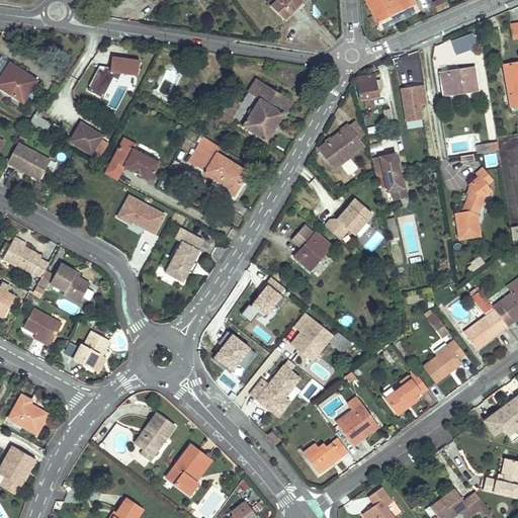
[(275,0),(270,5),(284,19),(304,0),(303,0),(275,0)]
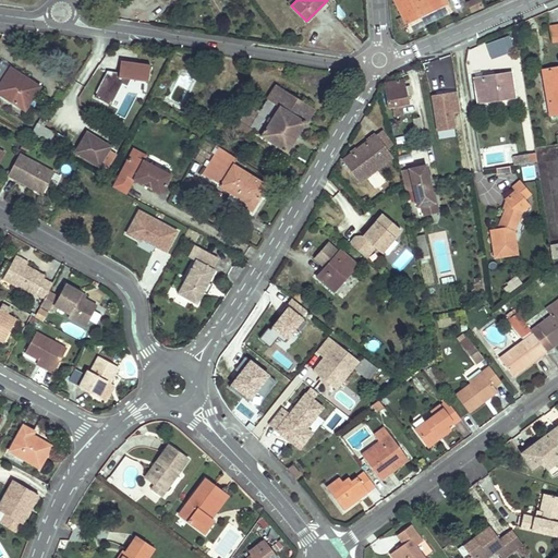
[(391,0),(401,19),(402,22),(399,24),(401,29),(407,27),(409,32),(451,12),(445,0),(391,0)]
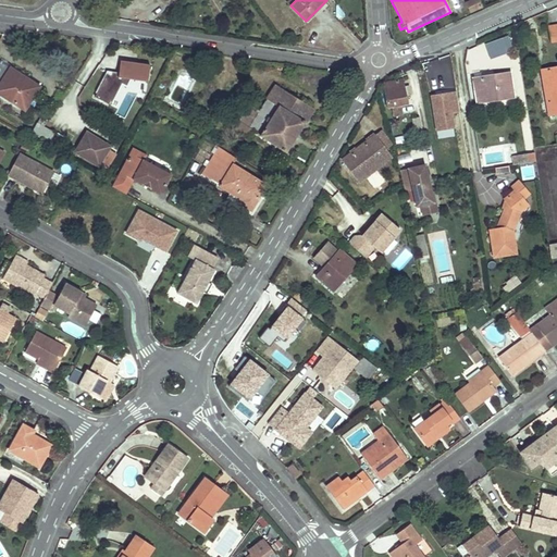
[(478,0),(472,0),(467,3),(470,12),(481,7),(478,0)]
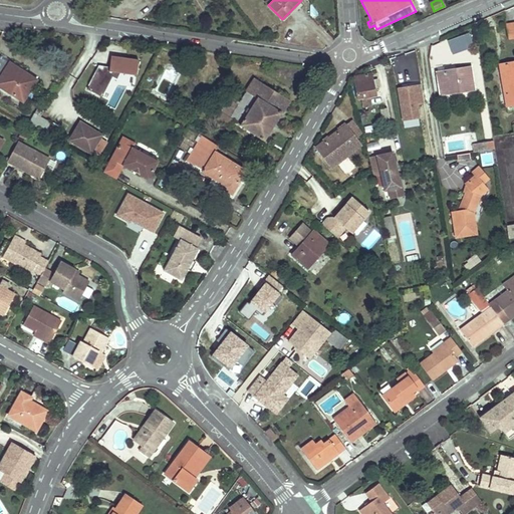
[(469,33),(447,39),(451,54),(473,48),(469,33)]
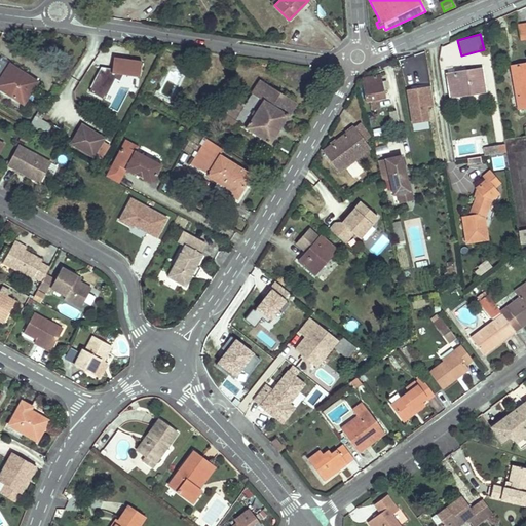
[(108,99),(111,79),(122,80),(123,72),(140,74),(143,58),(114,53),(112,69),(96,67),(91,96),(108,99)]
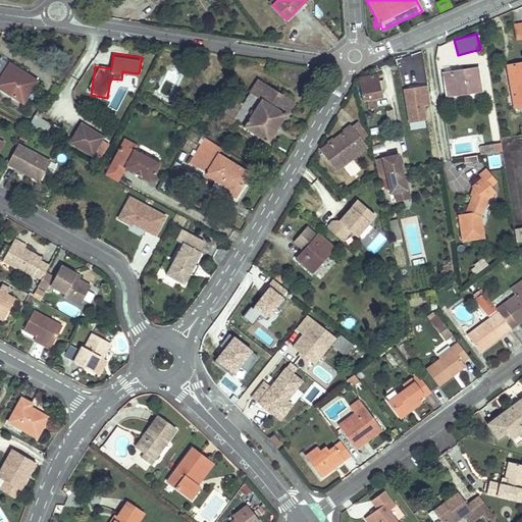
[(0,58),(0,88),(22,103),(37,82),(1,58),(0,58)]
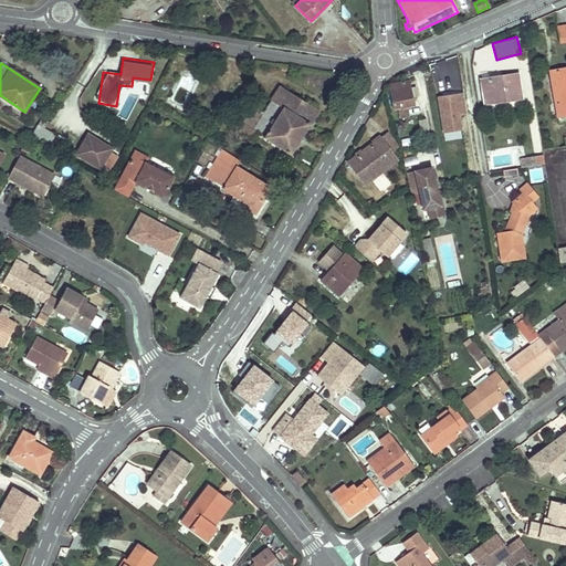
[(558,116),(565,114),(565,69),(552,71),(558,116)]
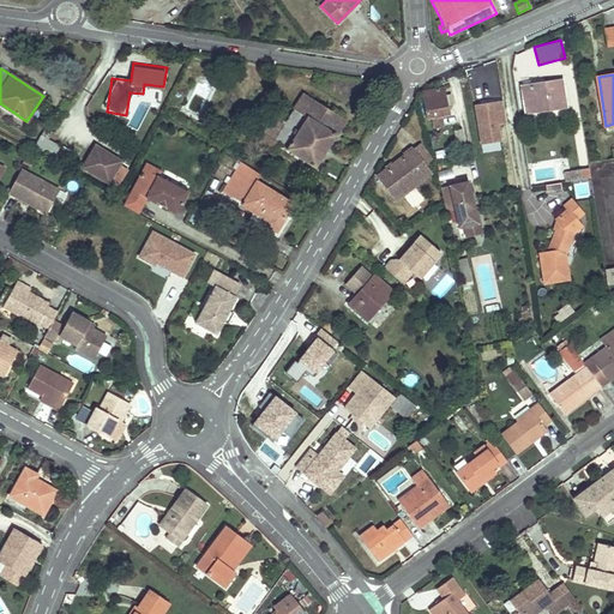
[(94,80),(88,77),(71,102),(77,107),(94,80)]
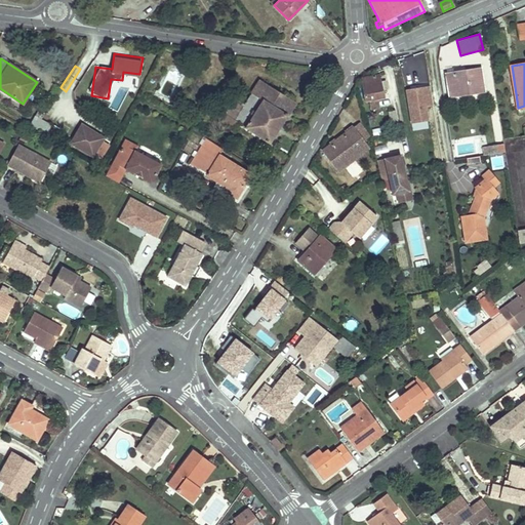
[(445,73),(449,95),(469,92),(469,95),(485,92),(481,68),(466,70),(466,71),(455,73),(454,72),(445,73)]
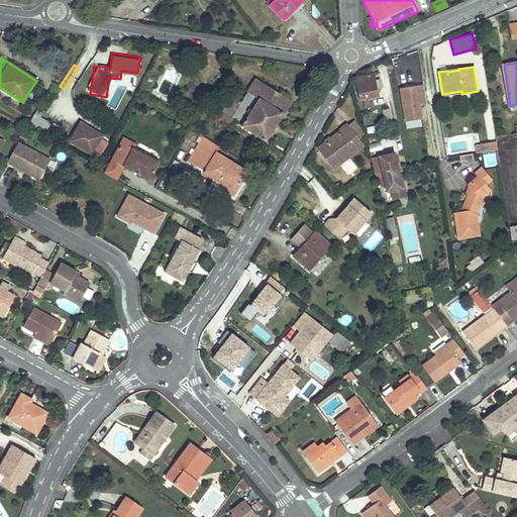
[(374,73),(356,76),(355,78),(359,99),(365,98),(366,107),(373,106),(372,97),(379,96),(378,88),(382,88),(380,79),(376,80),(374,73)]
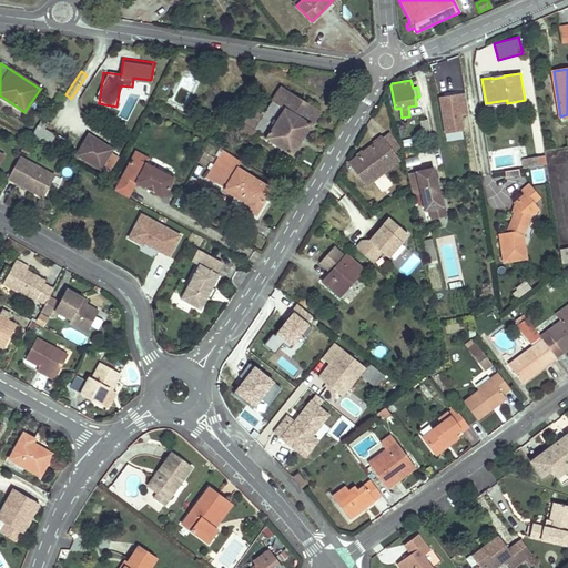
[(301,118),(310,104),(283,87),(264,115),(255,110),(241,132),(254,141),(259,133),(292,155),(313,125),(301,118)]
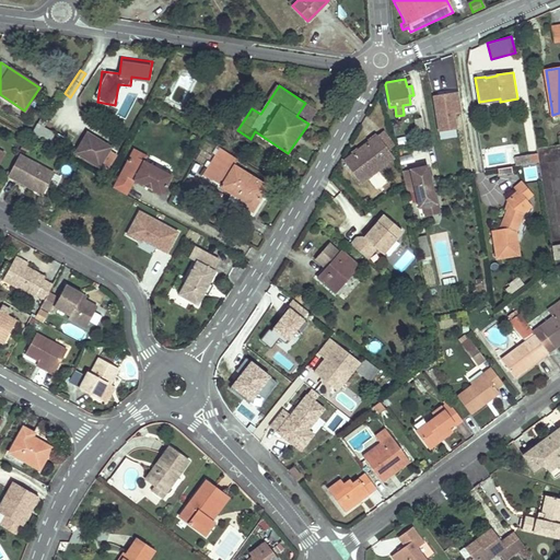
[(458,89),(432,93),(439,130),(458,127),(456,114),(463,113),(458,89)]
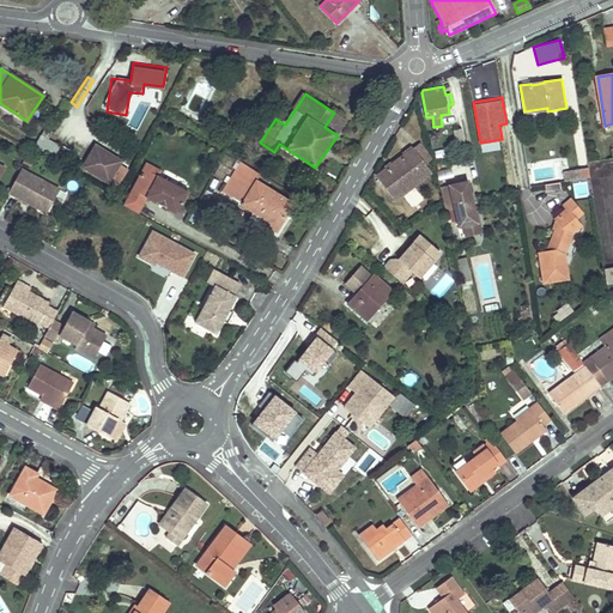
[(325,127),(338,135),(347,121),(334,113),(325,127)]
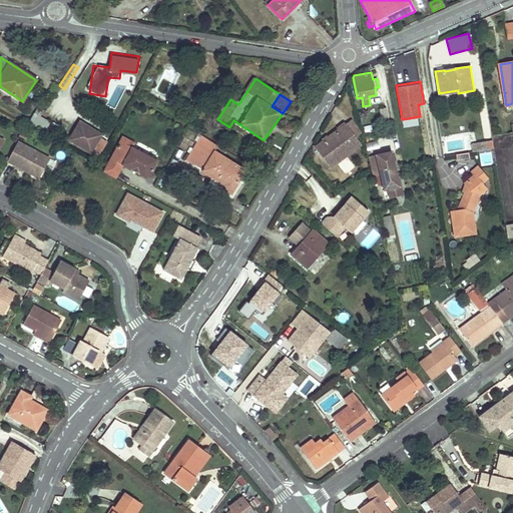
[(29,122),(31,119),(0,102),(0,108),(28,124),(29,122)]
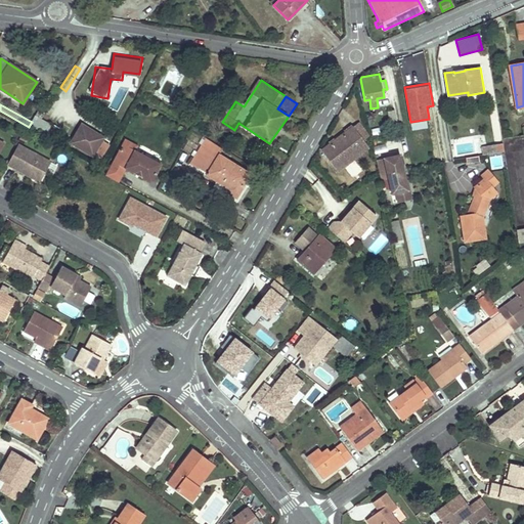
[(397,112),(389,114),(393,132),(400,130),(397,112)]
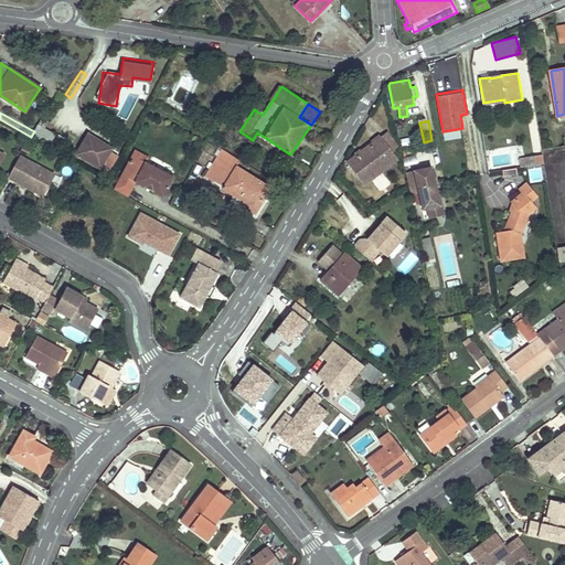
[(38,125),(34,131),(32,135),(59,149),(64,139),(38,125)]
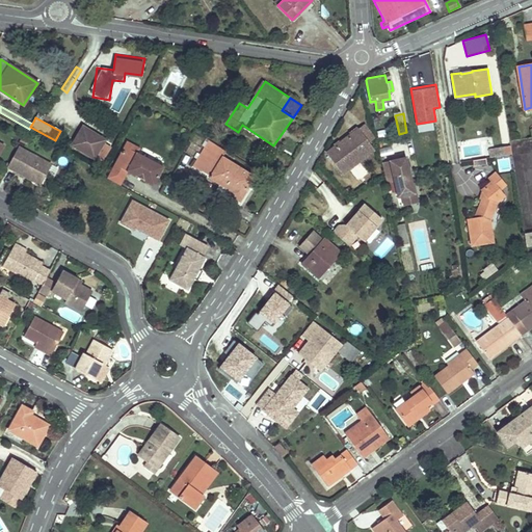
[(365,125),(358,129),(369,143),(375,138),(365,125)]
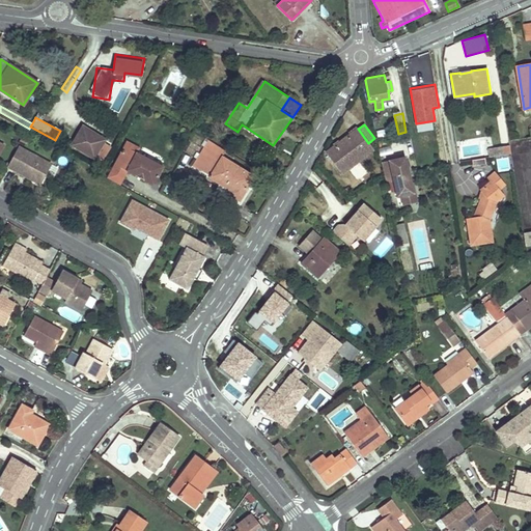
[(83,127),(72,144),(94,158),(105,139),(83,127)]
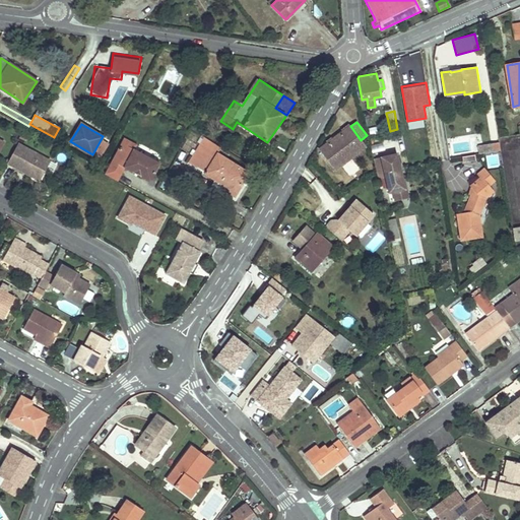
[(361,140),(350,126),(319,150),(334,171),(366,146),(361,140)]
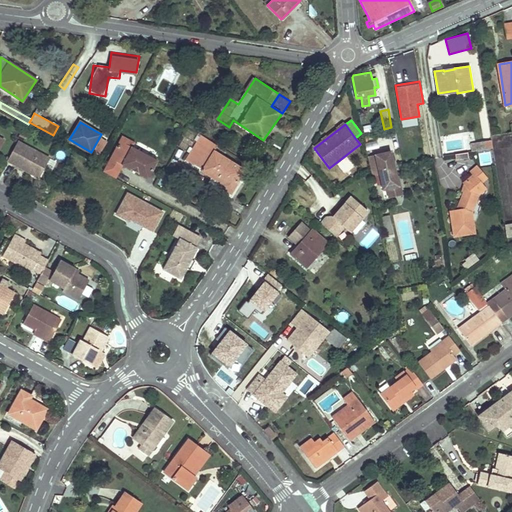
[(131,141),(118,134),(100,170),(111,176),(118,163),(129,169),(130,167),(134,168),(132,171),(144,177),(153,159),(128,146),(131,141)]
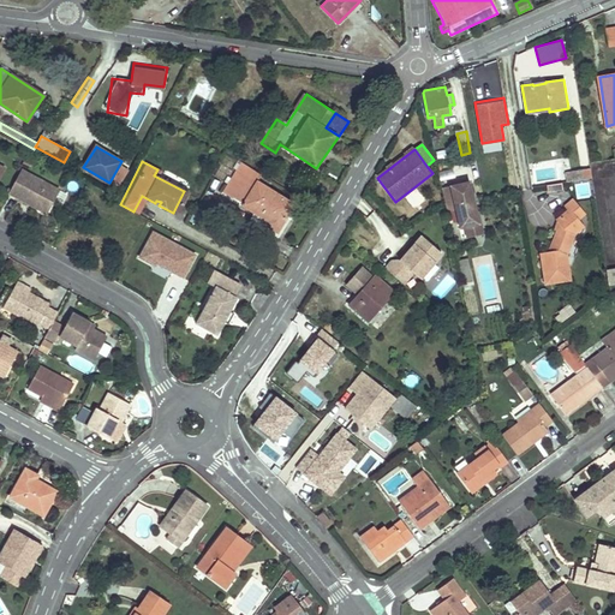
[(112,180),(119,184),(129,168),(123,165),(112,180)]
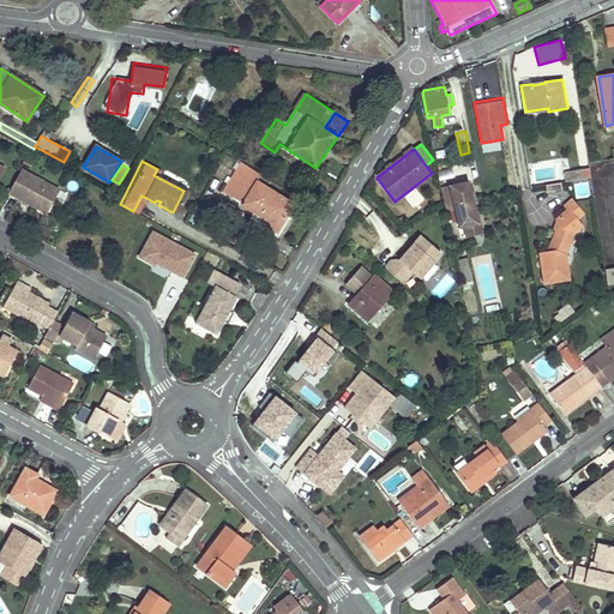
[(591,178),(589,168),(572,170),(573,180),(591,178)]
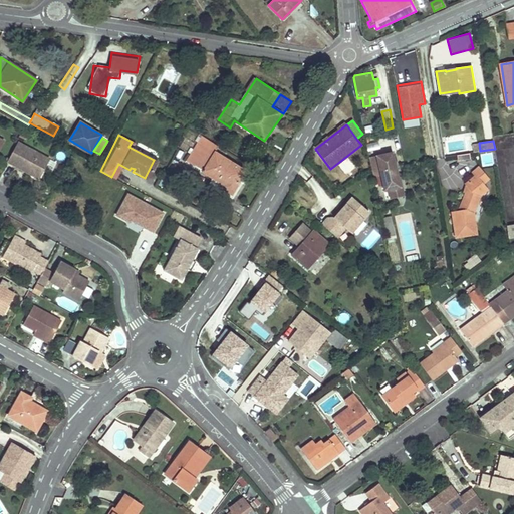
[(49,159),(17,142),(9,158),(7,163),(23,171),(25,168),(40,176),(49,159)]
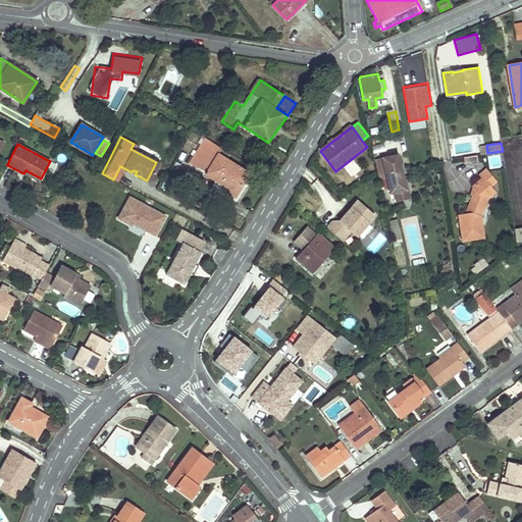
[(199,169),(227,187),(225,191),(235,197),(250,174),(211,150),(199,169)]
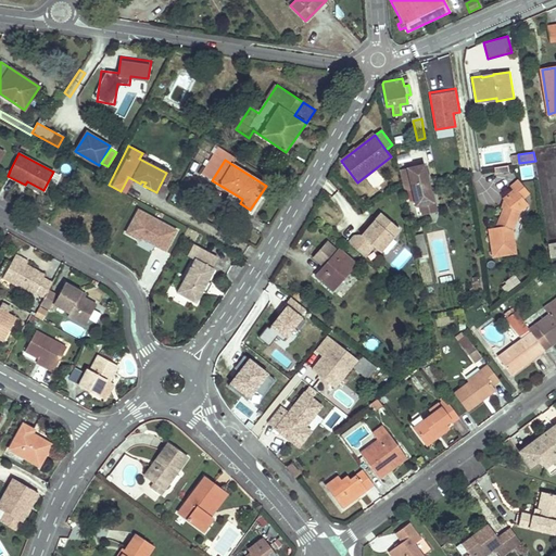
[(424,164),(399,171),(401,178),(404,191),(412,189),(416,206),(420,205),(434,202),(431,191),(430,191),(424,164)]
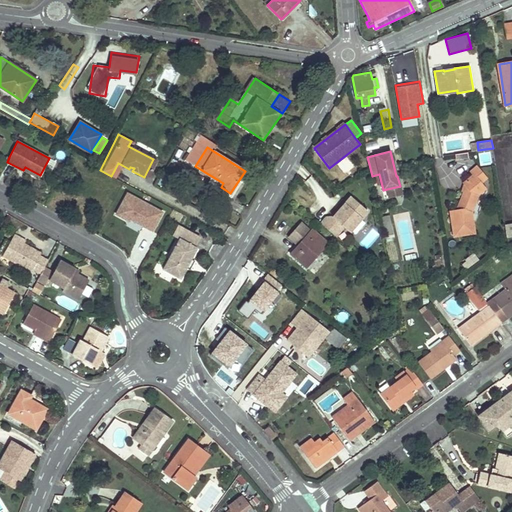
[(40,175),(25,167),(23,170),(38,179),(40,175)]
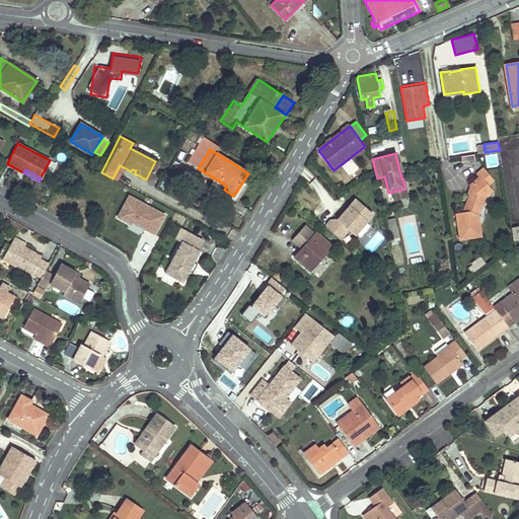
[(475,173),(478,176),(485,186),(491,181),(482,169),(475,173)]
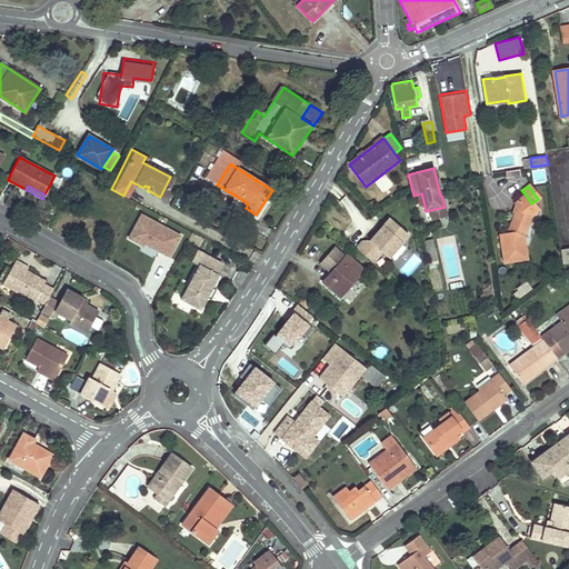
[(531,203),(525,193),(513,202),(515,205),(516,207),(513,212),(506,233),(496,235),(500,262),(523,259),(520,237),(528,217),(537,210),(531,203)]
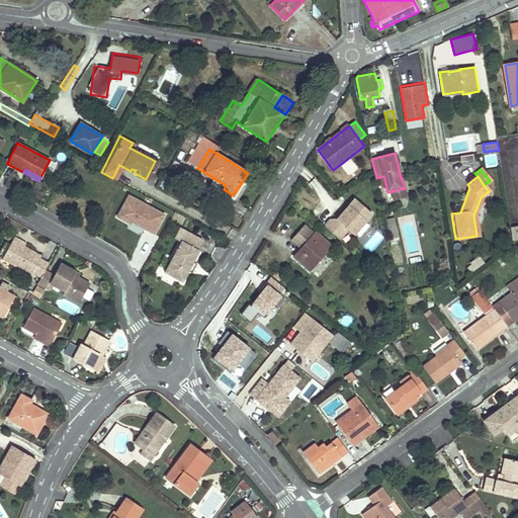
[(407,196),(405,188),(392,191),(394,199),(407,196)]
